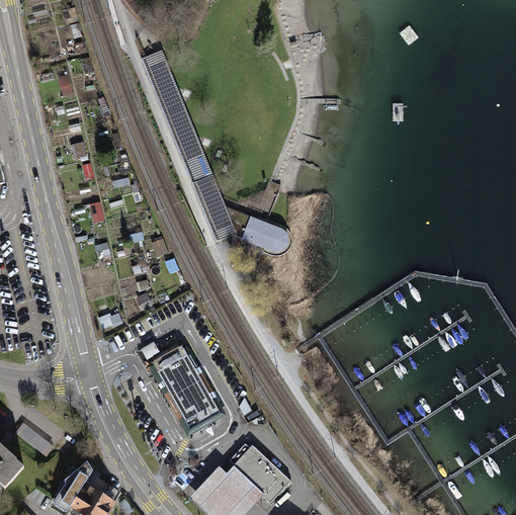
[(219,244),(239,235),(239,245),(256,246),(273,254),(283,252),(288,244),(287,237),(282,230),(228,207),(163,48),(143,57),(219,244)]
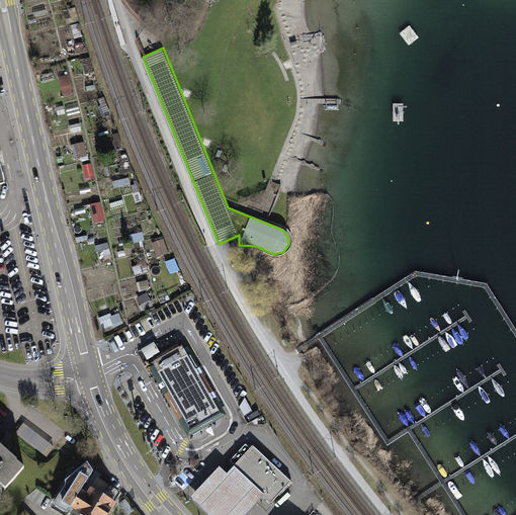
[(68,73),(58,74),(60,93),(70,91),(68,73)]
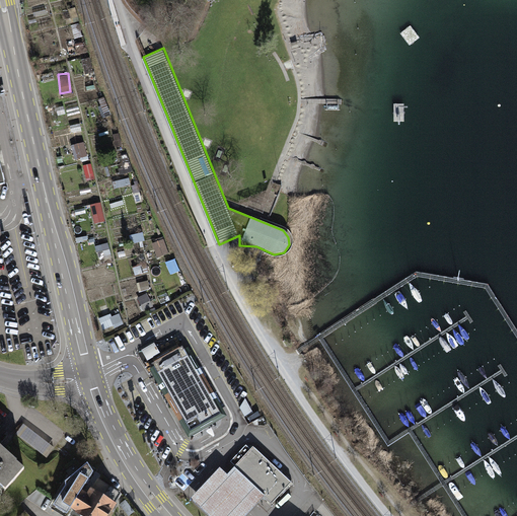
[(72,143),(73,156),(85,156),(84,142),(72,143)]
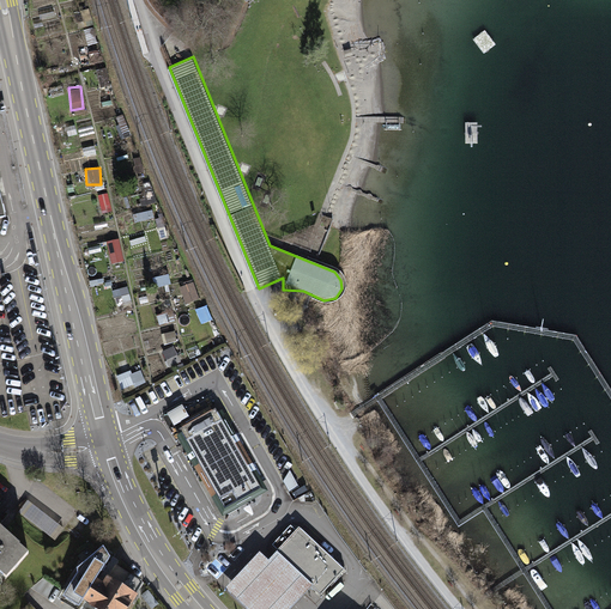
[(98,193),(101,211),(109,208),(107,192),(98,193)]
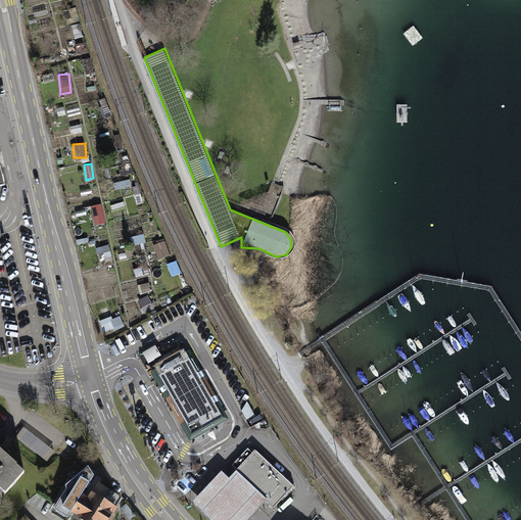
[(100,202),(90,204),(94,224),(104,222),(100,202)]
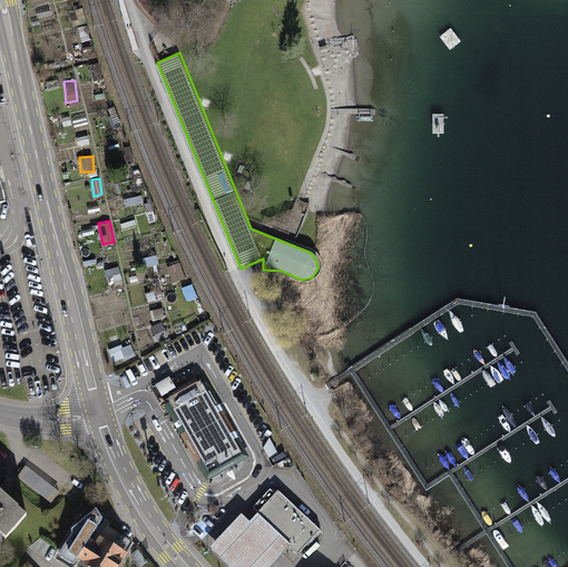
[(0,303),(3,318),(31,312),(17,247),(0,251),(0,303)]
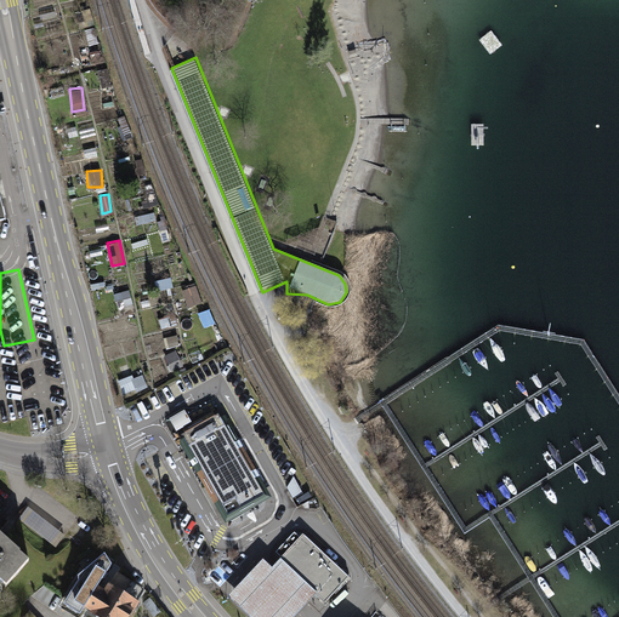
[(187,306),(200,301),(194,284),(181,289),(187,306)]
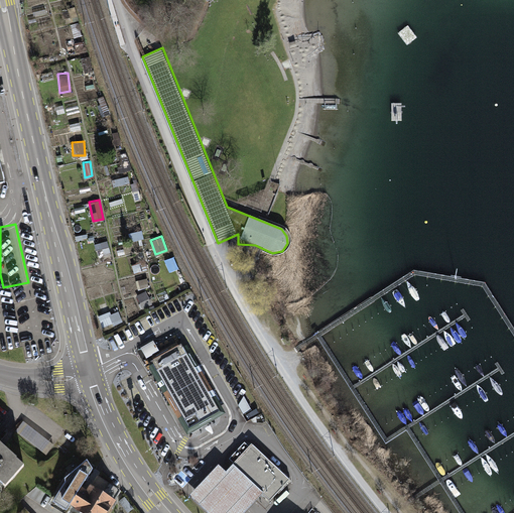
[(97,254),(109,251),(107,240),(95,243),(97,254)]
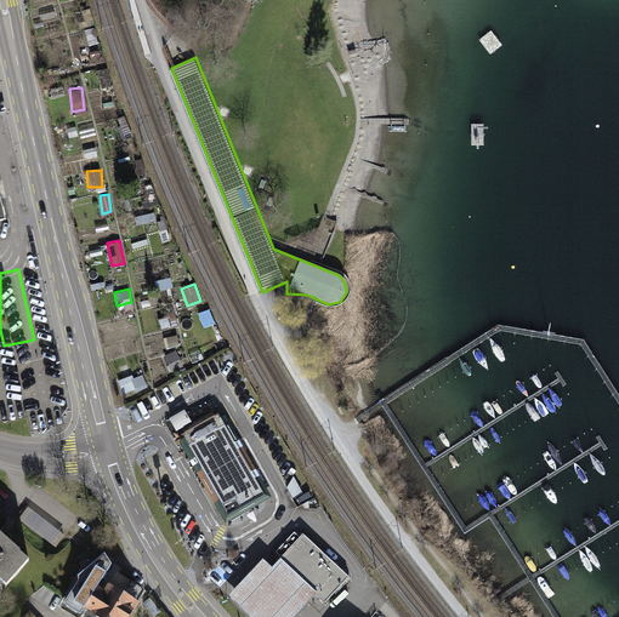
[(174,350),(164,354),(170,367),(180,364),(174,350)]
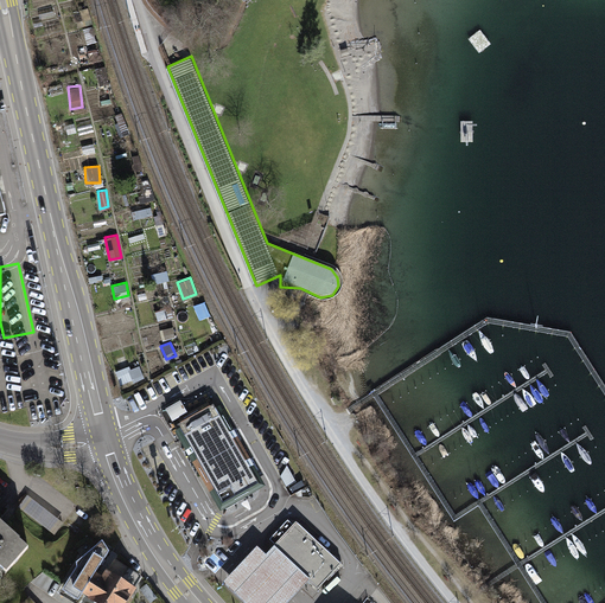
[(139,363),(114,372),(119,384),(144,374),(139,363)]
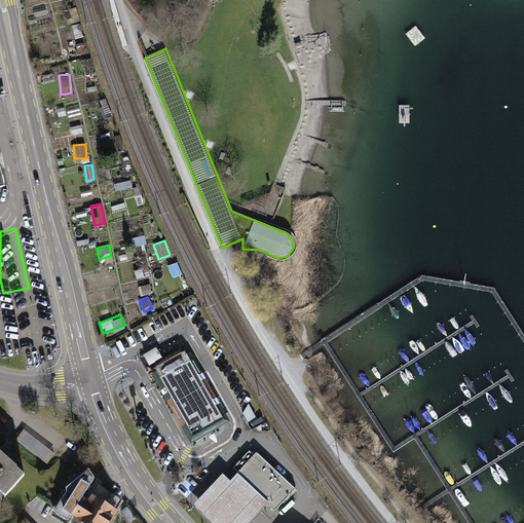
[(147,366),(161,359),(156,347),(142,355),(147,366)]
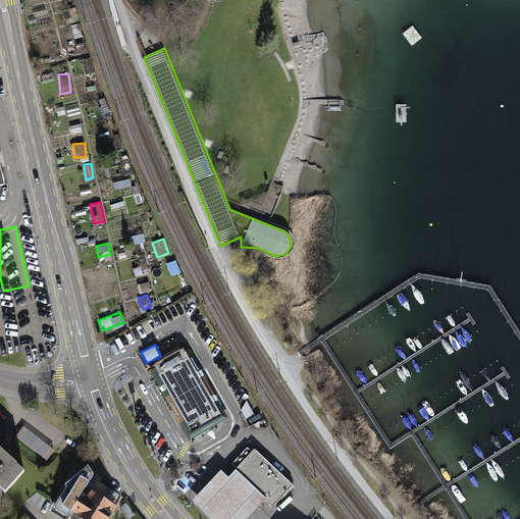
[(190,359),(159,376),(191,432),(221,415),(190,359)]
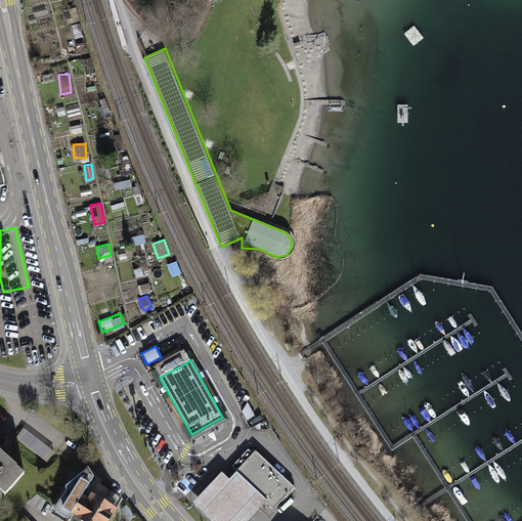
[(15,435),(46,460),(53,451),(24,427),(15,435)]
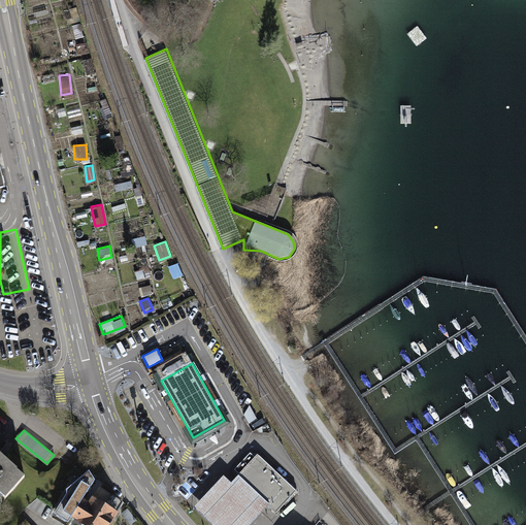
[(234,474),(266,504),(273,512),(295,489),(256,452),(253,454),(249,450),(232,467),(237,471),(234,474)]
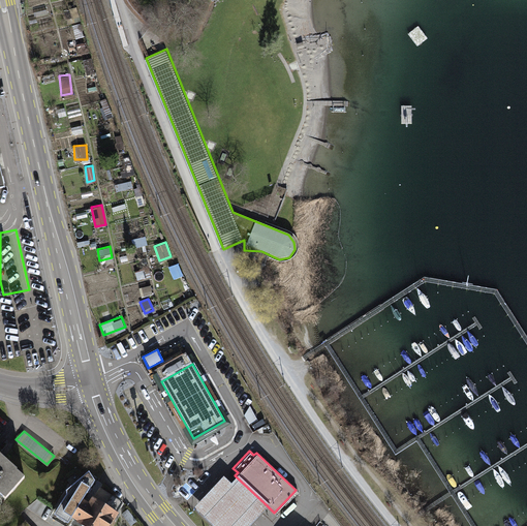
[(0,501),(2,503),(23,483),(0,461),(0,501)]
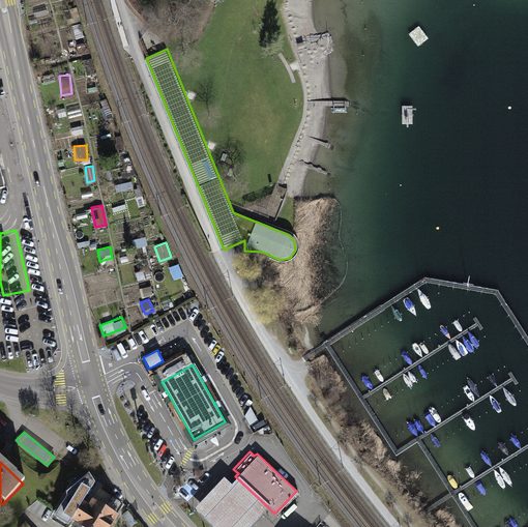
[(267,506),(235,476),(230,481),(222,474),(207,491),(192,506),(212,526),(246,526),(250,525),(267,506)]
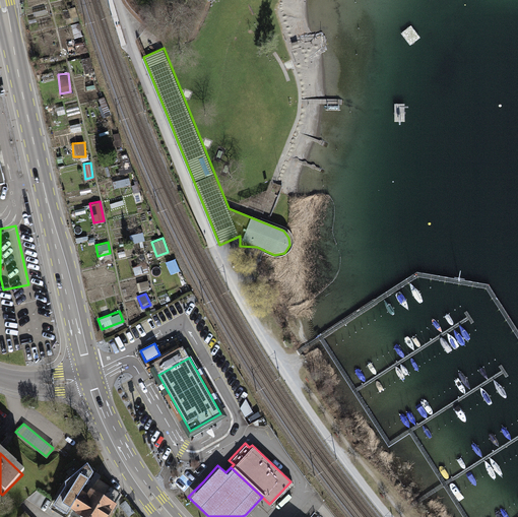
[(86,495),(81,492),(69,512),(76,516),(112,516),(118,508),(89,491),(86,495)]
